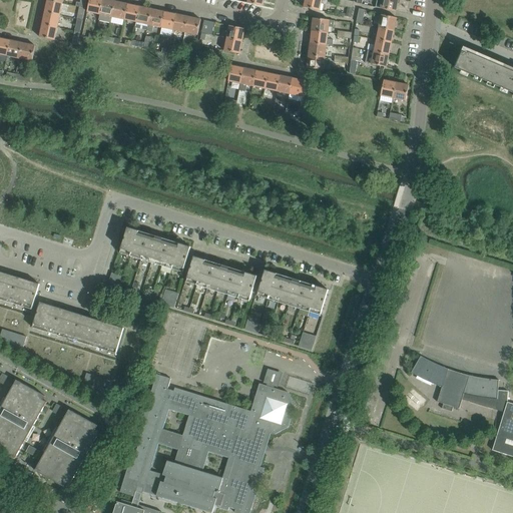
[(100,15),(102,0),(89,0),(87,12),(100,15)]
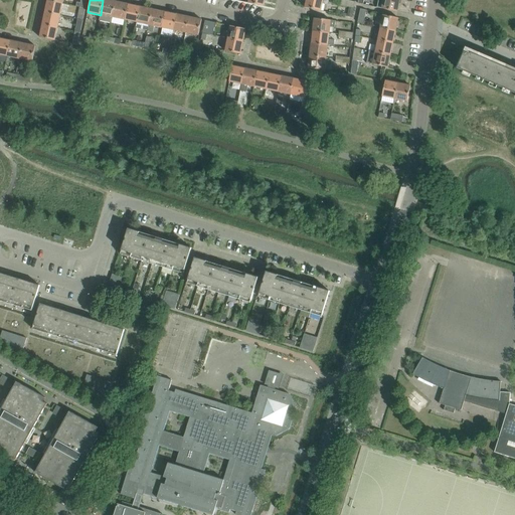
[(113,17),(116,2),(107,0),(103,0),(101,15),(99,21),(112,23),(113,17)]
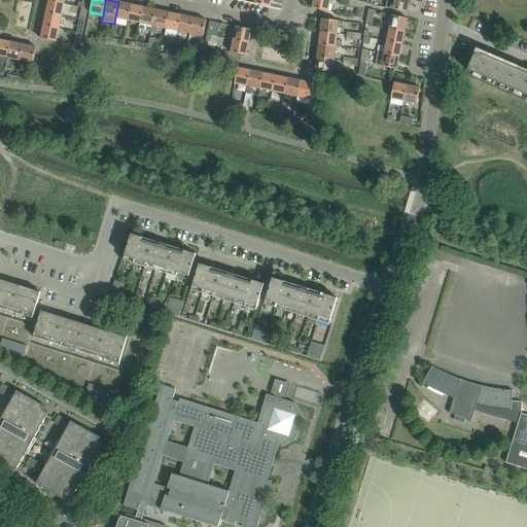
[(328,11),(330,0),(313,0),(312,8),(328,11)]
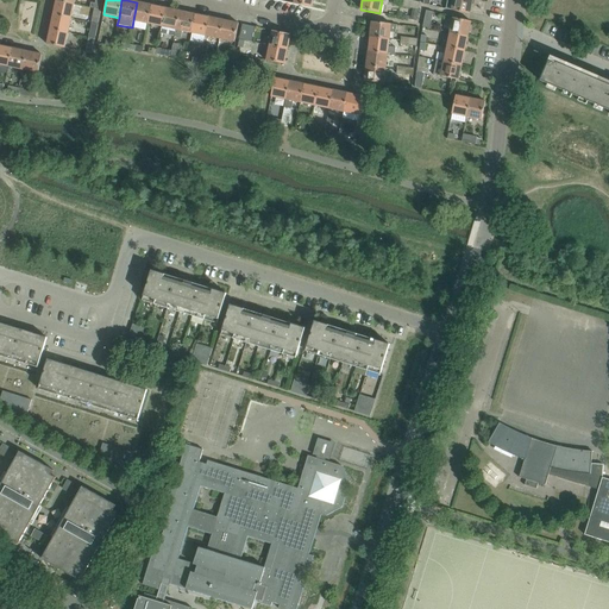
[(470,14),(472,0),(447,0),(446,10),(470,14)]
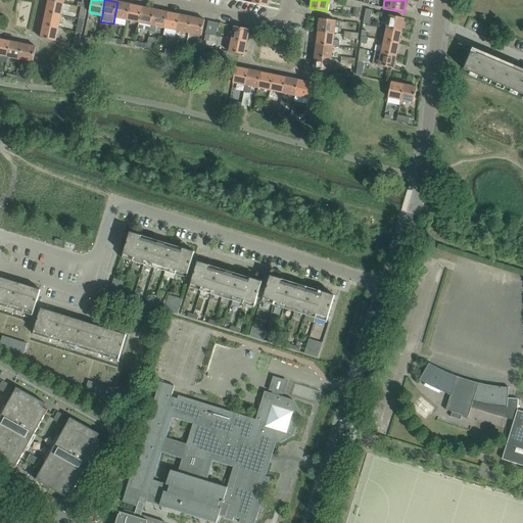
[(61,16),(63,4),(48,1),(46,13),(61,16)]
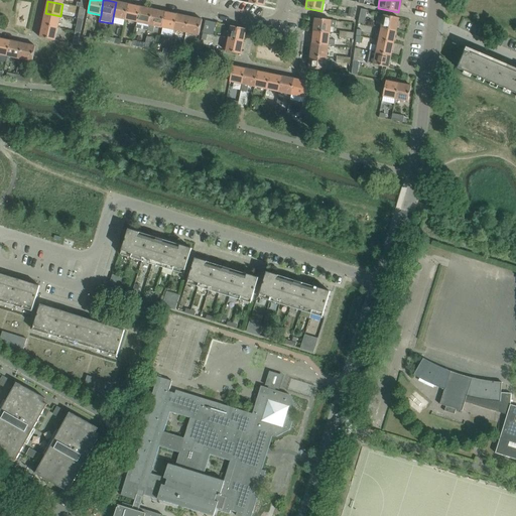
[(125,20),(128,4),(116,2),(113,17),(125,20)]
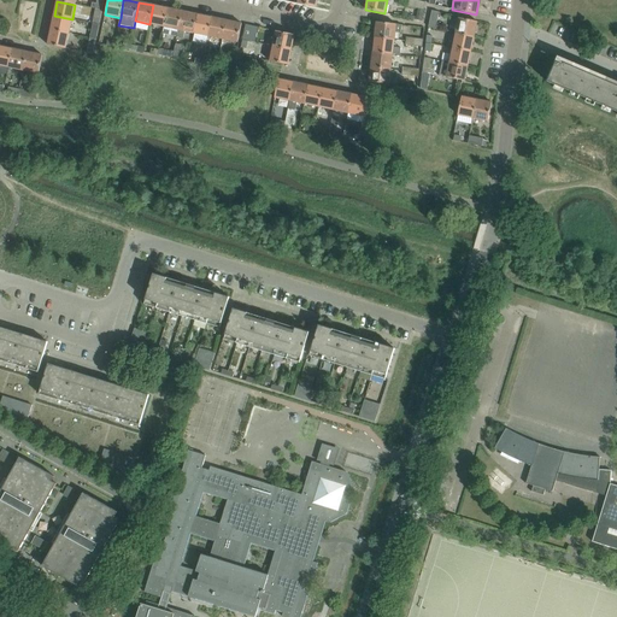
[(164,28),(169,9),(153,5),(150,24),(164,28)]
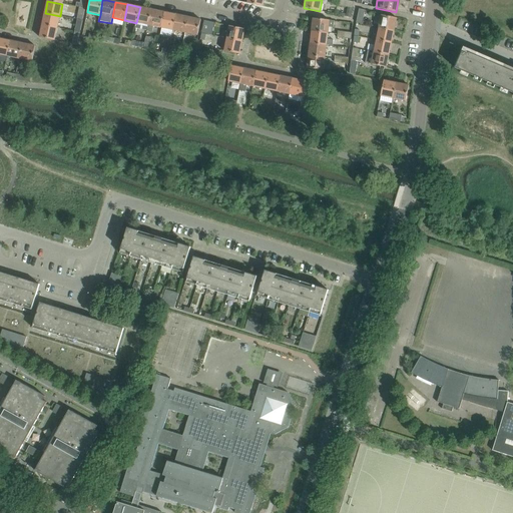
[(82,21),(85,9),(79,7),(76,20),(82,21)]
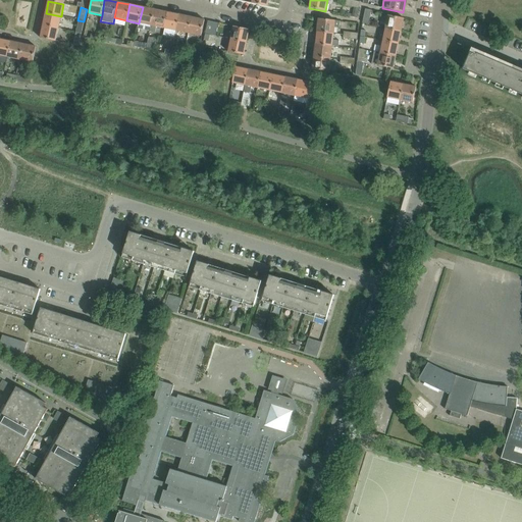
[(150,32),(155,10),(143,7),(139,23),(138,29),(150,32)]
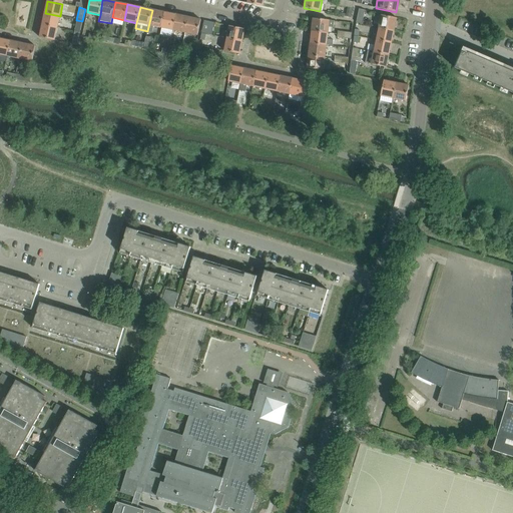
[(359,9),(357,23),(362,24),(365,10),(359,9)]
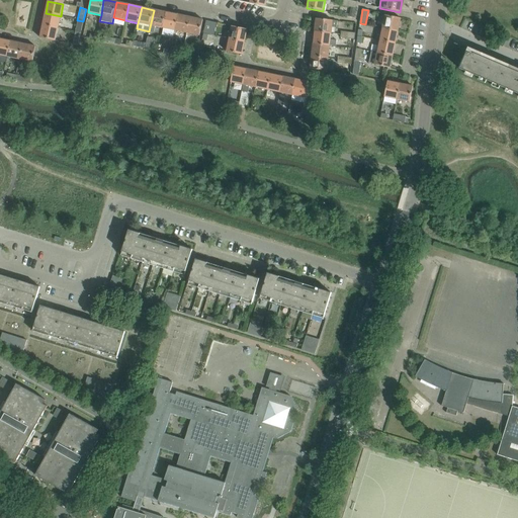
[(162,28),(166,12),(154,10),(149,31),(154,32),(155,26),(162,28)]
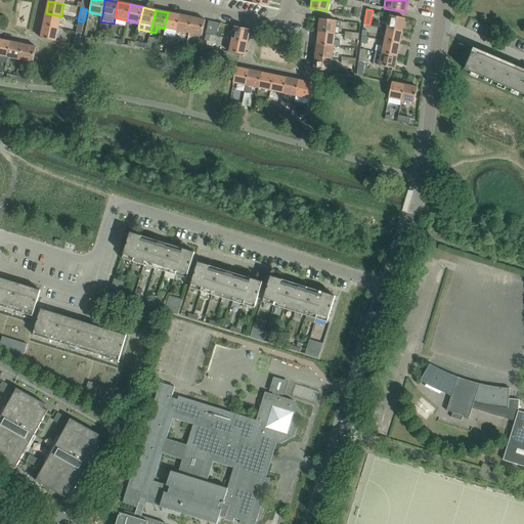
[(176,31),(180,15),(168,12),(164,29),(176,31)]
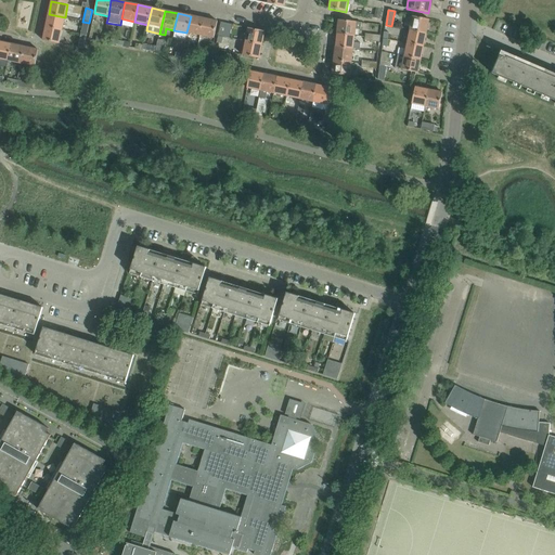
[(62,30),(65,17),(49,14),(46,27),(62,30)]
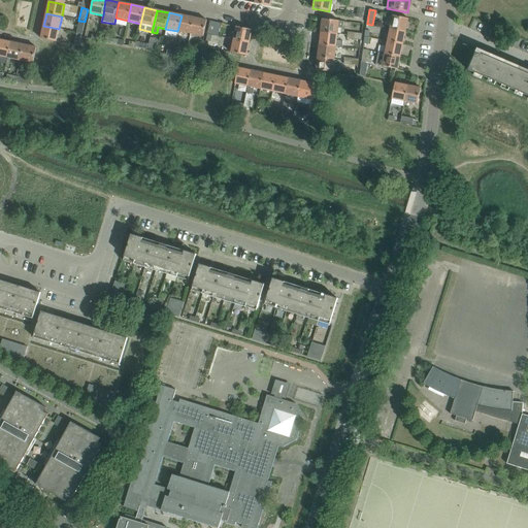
[(191,34),(194,18),(182,15),(177,31),(191,34)]
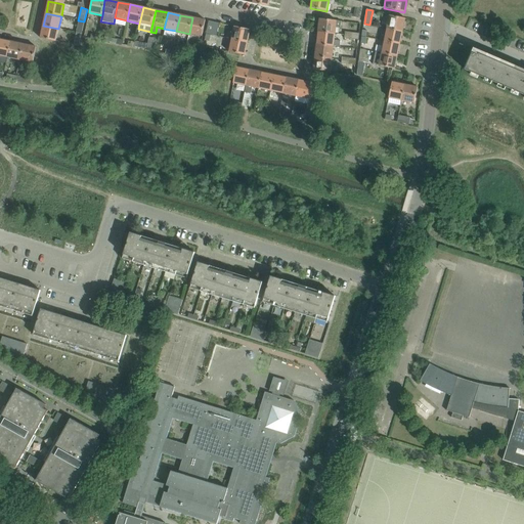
[(402,32),(405,18),(389,15),(386,29),(402,32)]
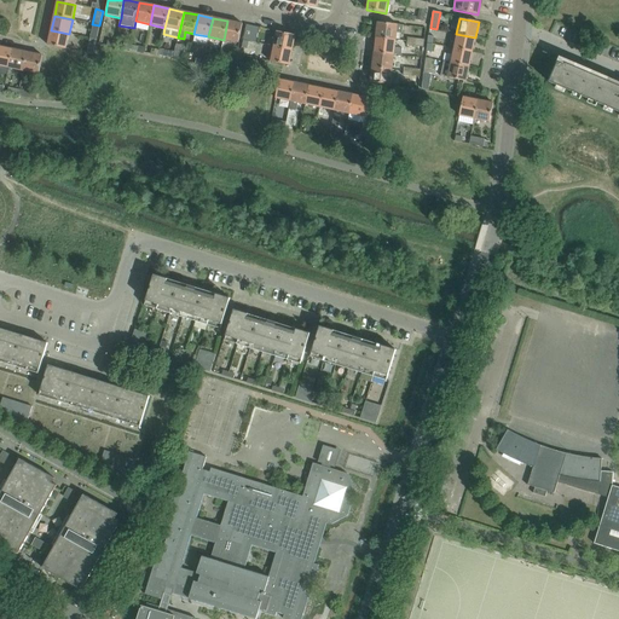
[(238,44),(242,24),(227,21),(224,40),(238,44)]
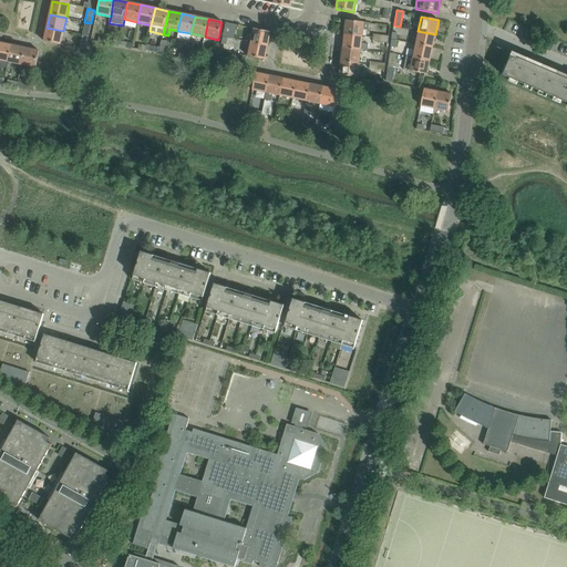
[(346,21),(344,34),(362,37),(363,30),(369,30),(369,22),(364,22),(364,23),(346,21)]
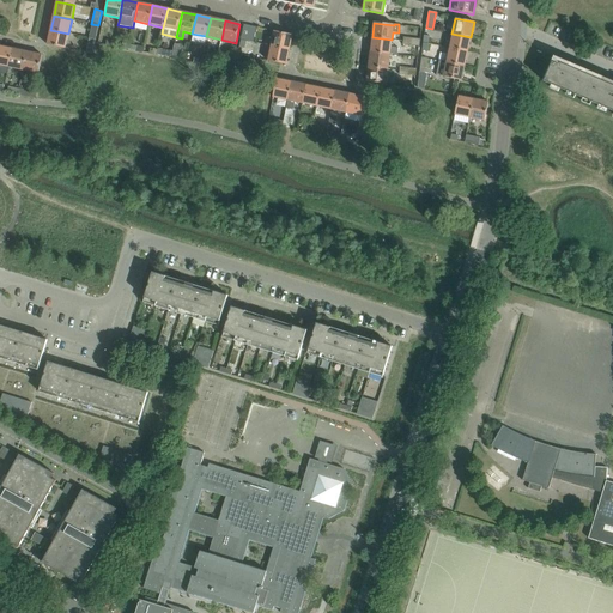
[(96,40),(98,25),(91,24),(89,38),(96,40)]
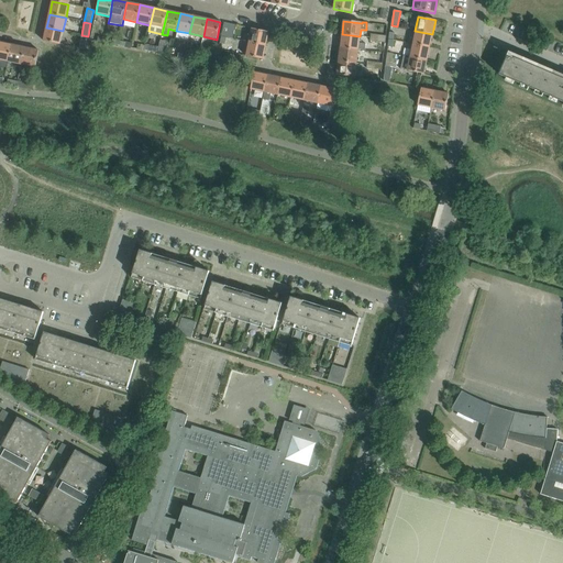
[(228,37),(230,24),(224,23),(221,36),(228,37)]
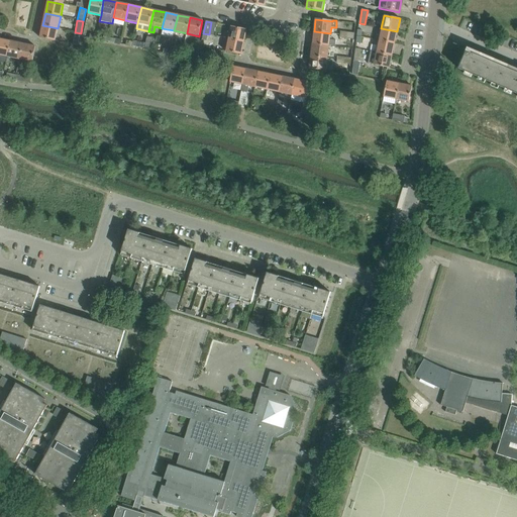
[(56,41),(58,28),(42,25),(39,38),(56,41)]
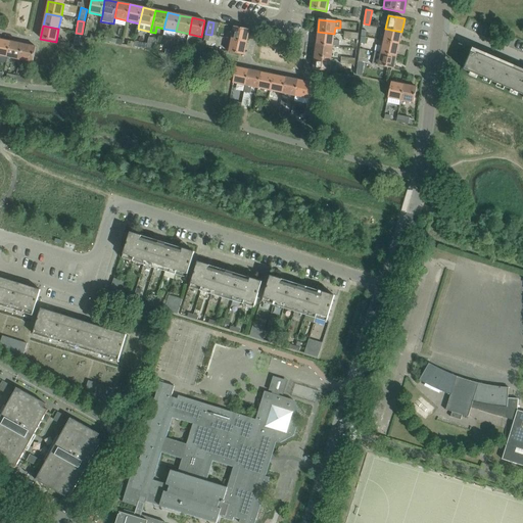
[(246,42),(249,30),(234,27),(231,39),(246,42)]
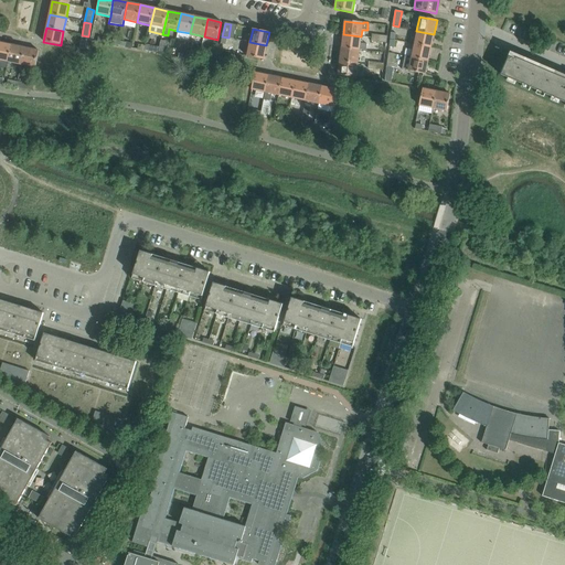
[(432,48),(434,34),(416,31),(414,44),(432,48)]
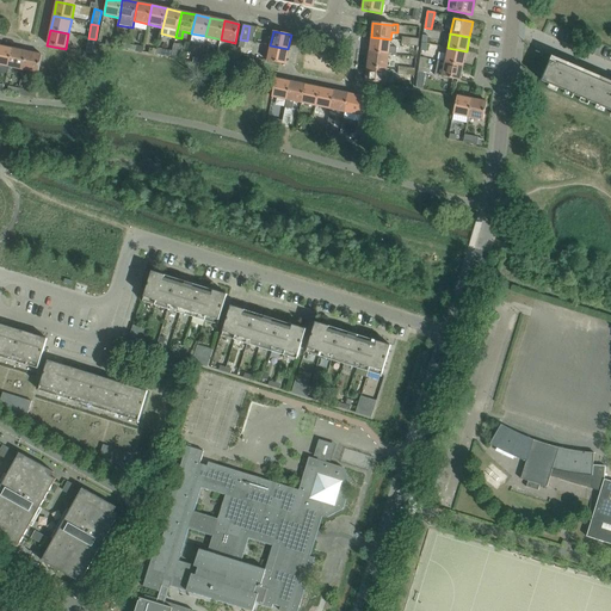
[(389,55),(390,39),(371,37),(369,53),(389,55)]
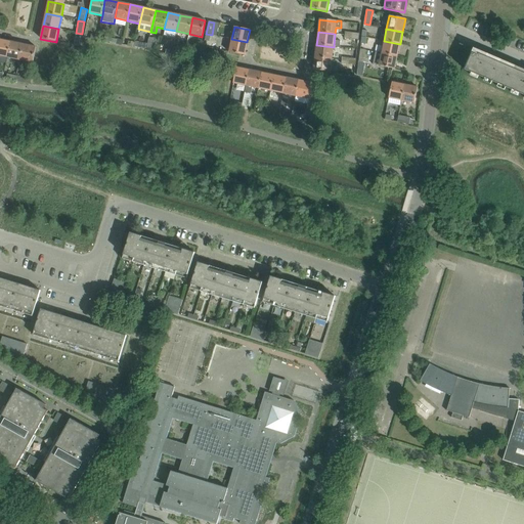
[(79,46),(82,34),(76,33),(74,45),(79,46)]
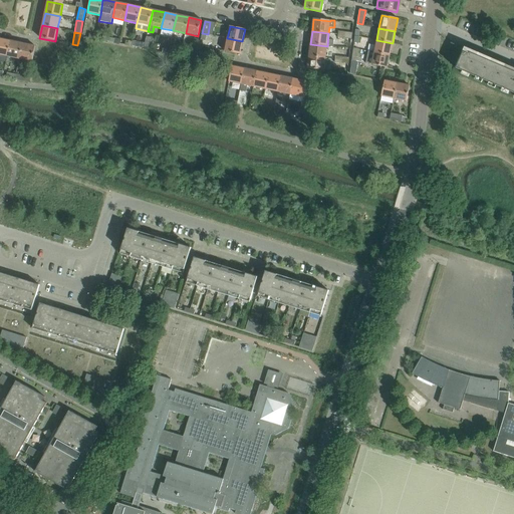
[(153,37),(147,36),(146,43),(144,48),(150,50),(153,37)]
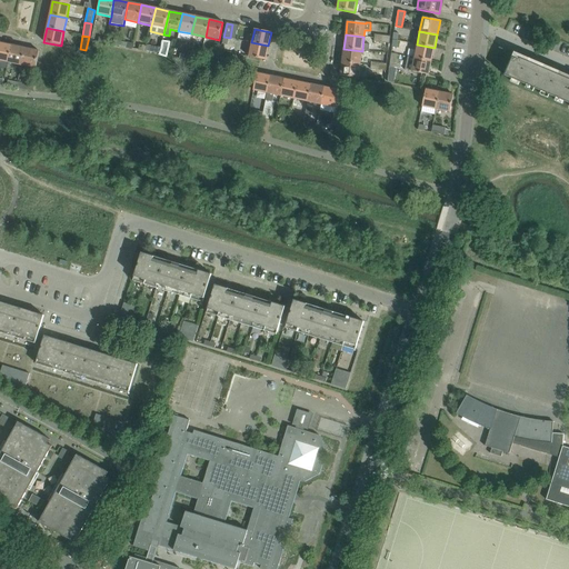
[(266,60),(268,46),(251,42),(249,57),(266,60)]
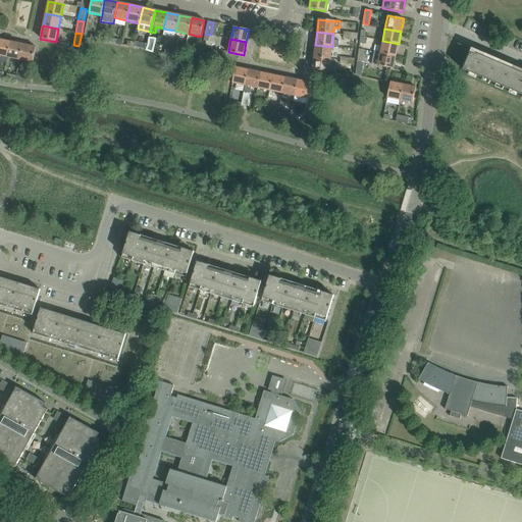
[(0,55),(7,58),(11,42),(0,40),(0,55)]
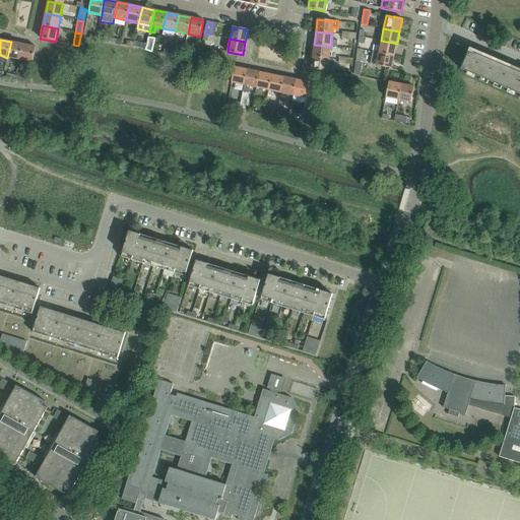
[(394,56),(397,44),(381,41),(379,53),(378,53),(394,56)]
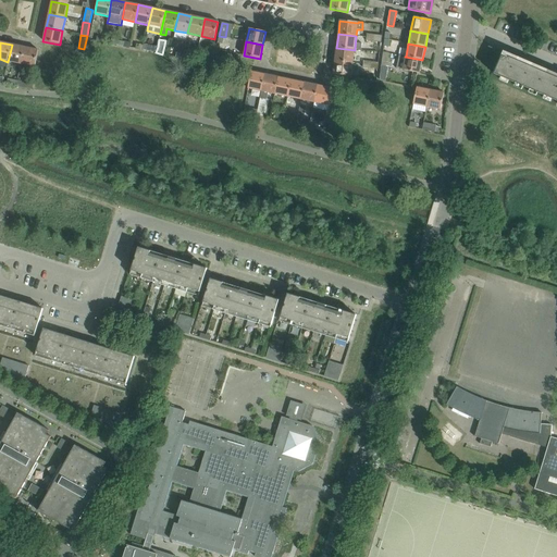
[(22,64),(25,48),(12,45),(8,62),(22,64)]
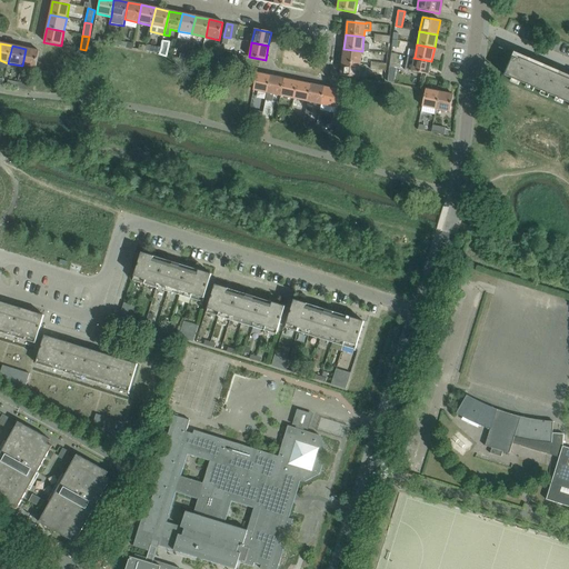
[(36,69),(40,52),(26,49),(22,66),(36,69)]
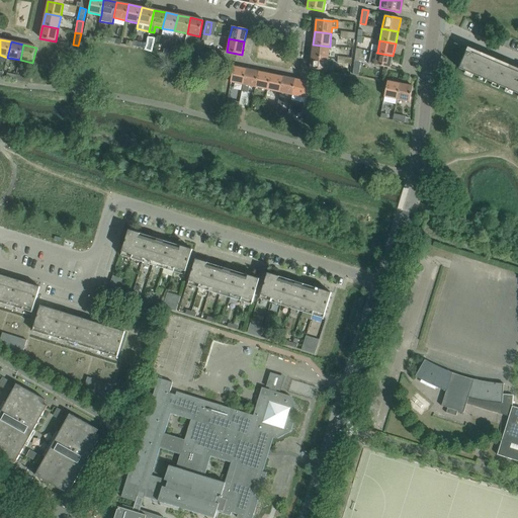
[(328,59),(330,47),(313,45),(312,57),(328,59)]
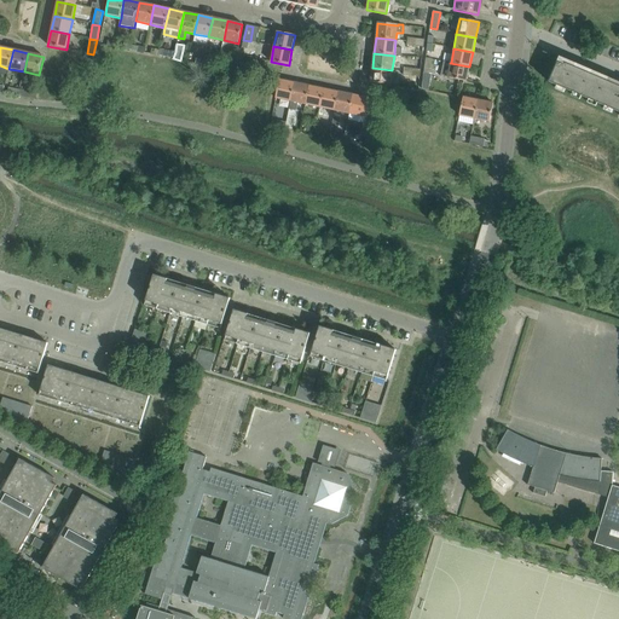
[(203,65),(217,69),(217,68),(219,59),(204,56),(203,65)]
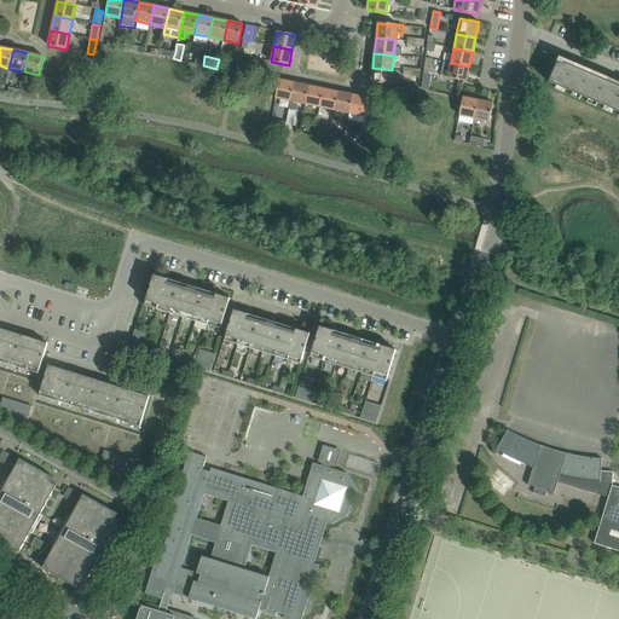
[(467,82),(469,67),(450,63),(451,63),(444,61),(440,76),(447,77),(447,79),(467,82)]
